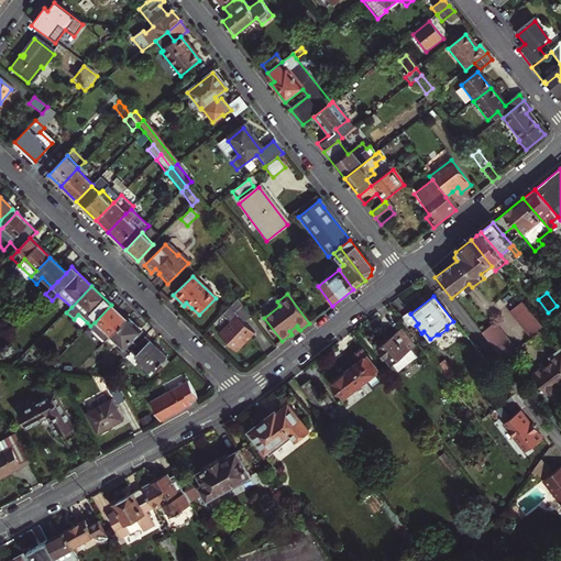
[(237,301),(221,316),(229,323),(217,336),(234,353),(253,334),(242,323),(249,317),(237,301)]
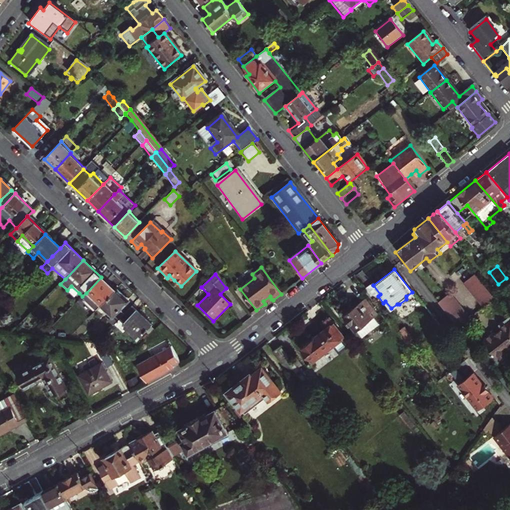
[(462,284),(482,307),(494,298),(474,274),(462,284)]
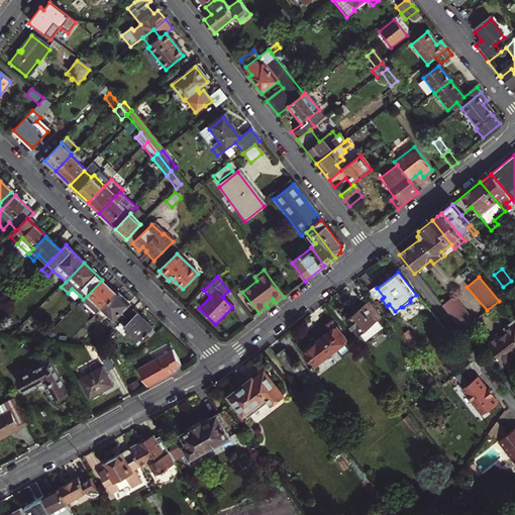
[(102,310),(116,295),(102,280),(87,296),(102,310)]
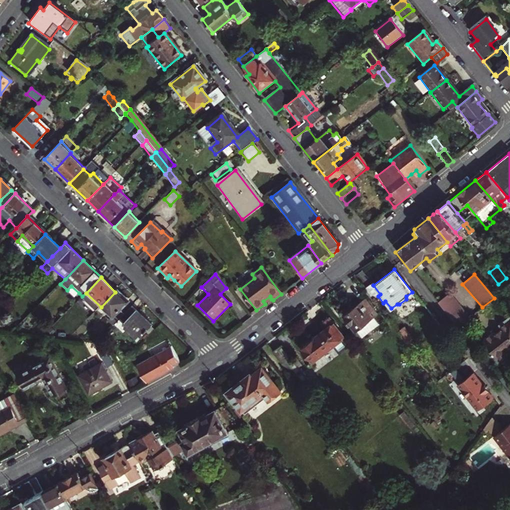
[(371,282),(361,289),(371,301),(378,296),(380,294),(373,285),(371,282)]
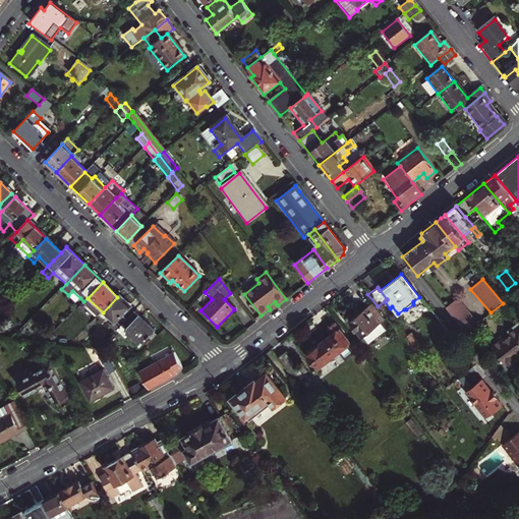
[(72,291),(68,295),(67,296),(74,303),(80,298),(72,291)]
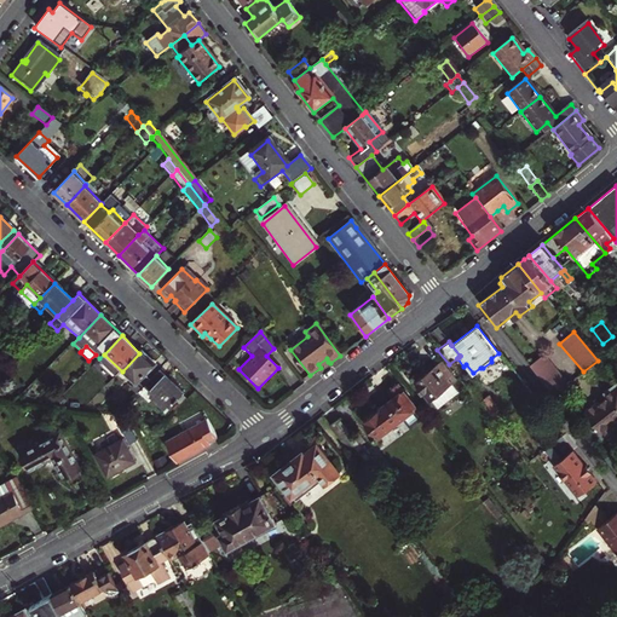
[(153,365),(139,353),(122,372),(134,384),(130,388),(136,396),(143,387),(150,381),(144,375),(153,365)]
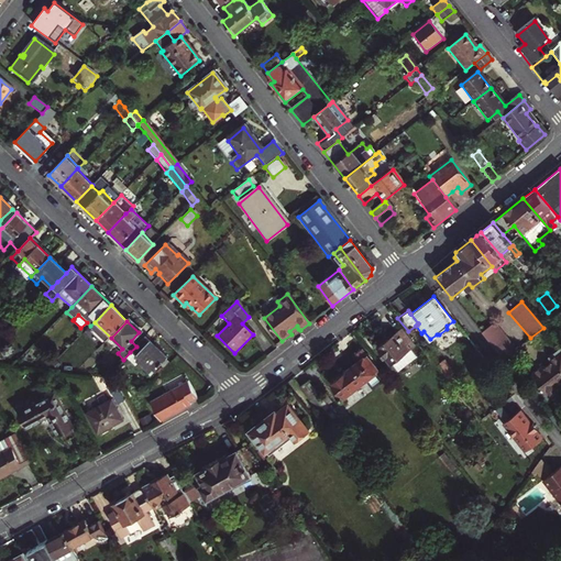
[(111,338),(95,322),(90,326),(88,328),(105,344),(111,338)]
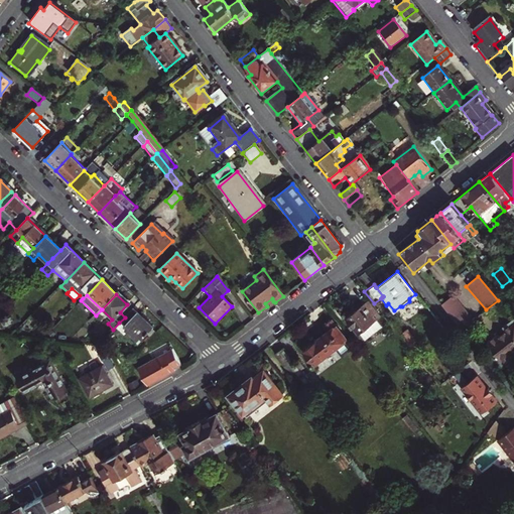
[(471,322),(466,315),(461,309),(451,296),(439,305),(460,331),(471,322)]
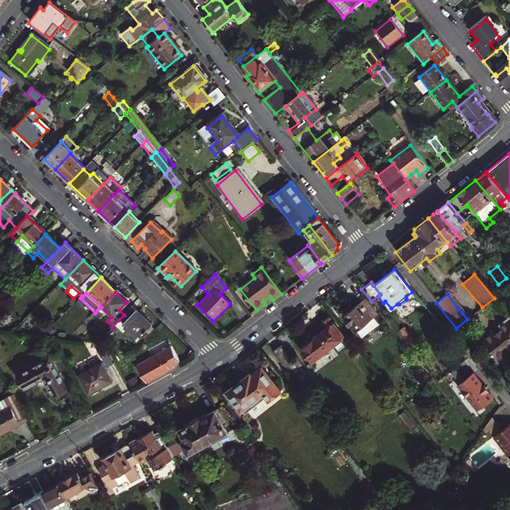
[(363,300),(342,317),(354,333),(356,331),(361,338),(378,324),(373,318),(375,316),(363,300)]
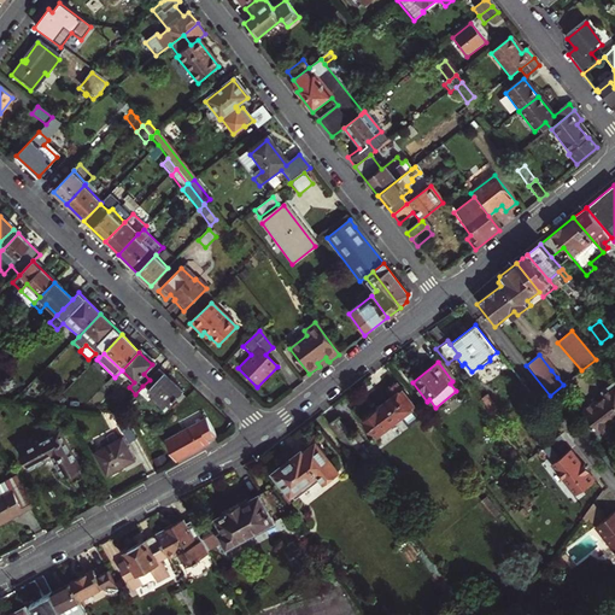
[(150,380),(142,386),(167,410),(182,393),(158,370),(150,380)]
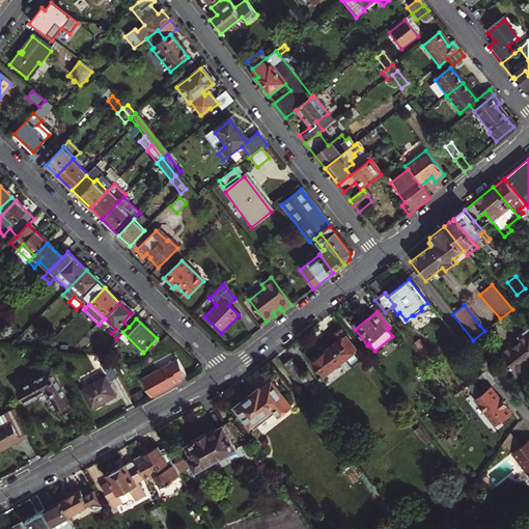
[(528,329),(527,327),(516,336),(520,340),(512,346),(511,344),(501,353),(518,373),(528,363),(528,329)]
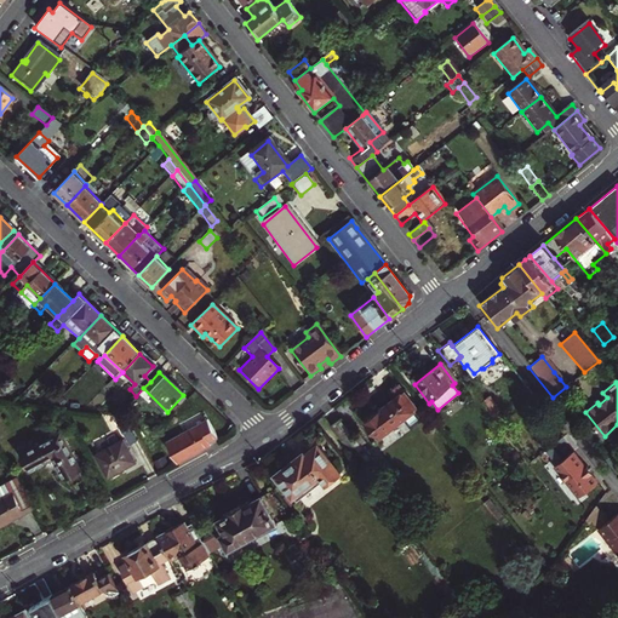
[(370,433),(375,440),(415,410),(396,385),(388,392),(394,399),(370,417),(368,415),(362,419),(364,422),(362,422),(370,433)]
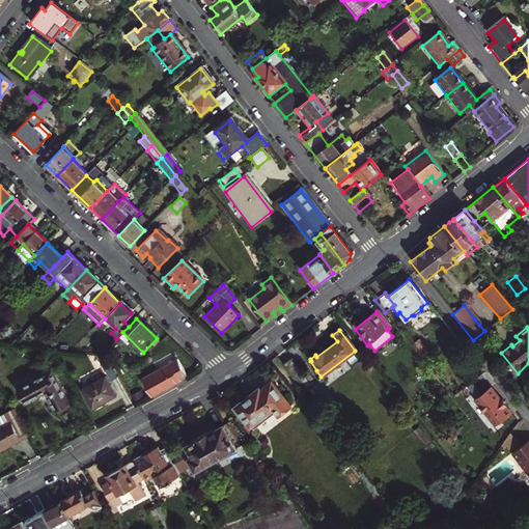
[(417,341),(411,345),(416,353),(420,359),(426,354),(417,341)]
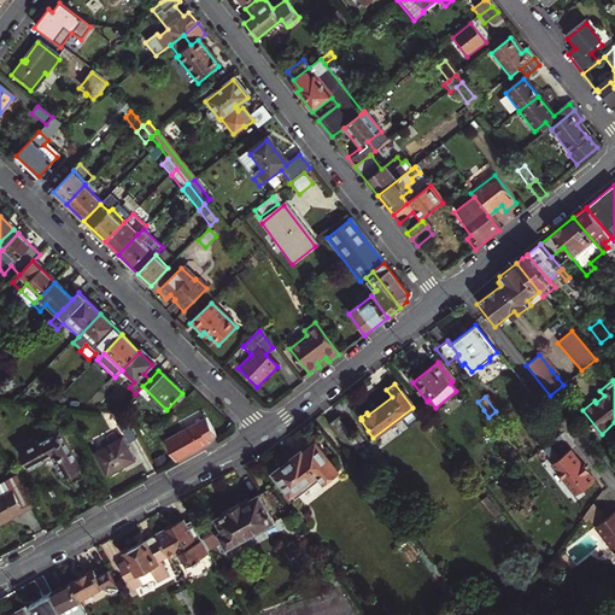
[(123,416),(111,415),(122,433),(130,428),(123,416)]
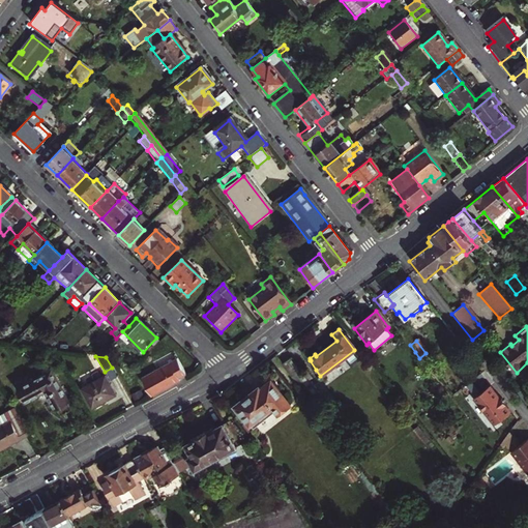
[(141,380),(151,398),(179,382),(177,380),(184,376),(176,360),(141,380)]
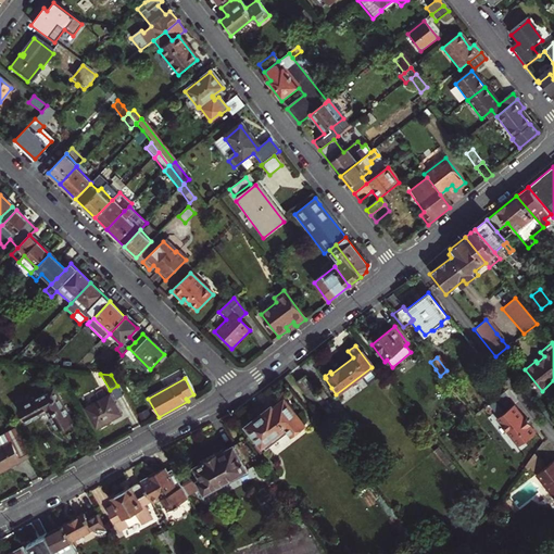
[(59,431),(60,430),(64,438),(74,432),(71,425),(72,424),(48,380),(36,387),(41,397),(17,410),(25,424),(42,414),(50,415),(59,431)]
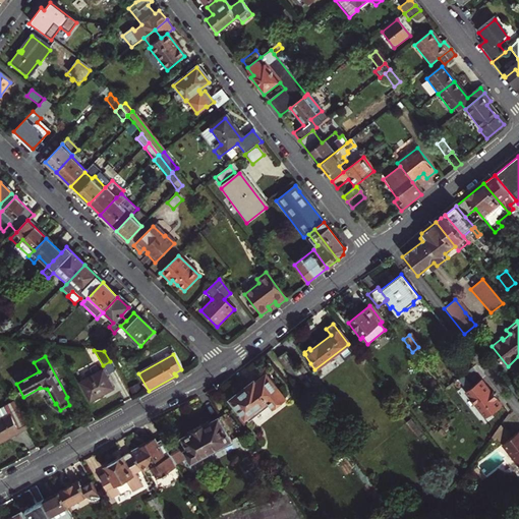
[(104,370),(79,384),(91,402),(114,390),(104,370)]
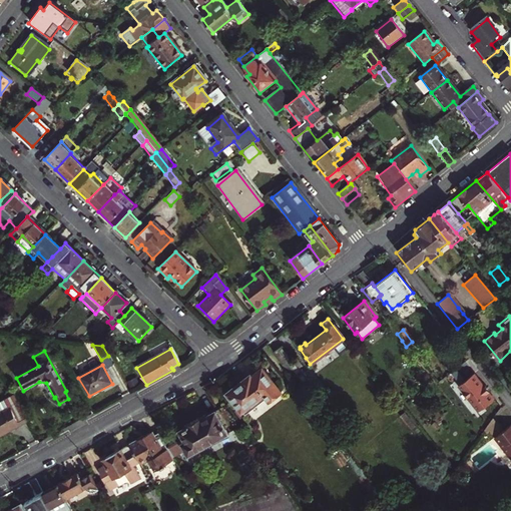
[(293,379),(298,387),(307,381),(301,373),(293,379)]
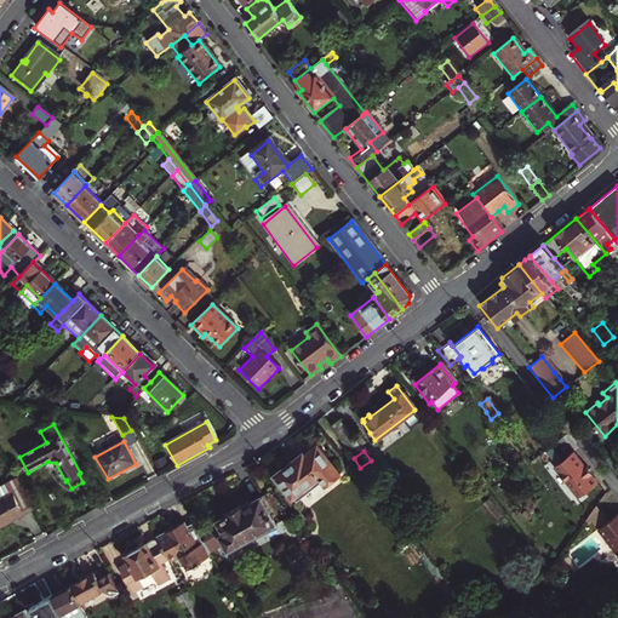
[(319,478),(316,474),(326,467),(315,452),(304,459),(302,456),(275,478),(289,496),(282,501),(289,509),(296,504),(292,499),(319,478)]
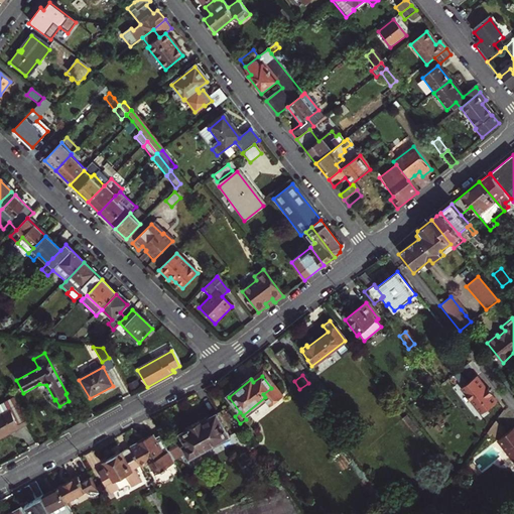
[(487,389),(486,390),(476,378),(460,389),(480,415),(496,403),(491,397),(492,396),(487,389)]
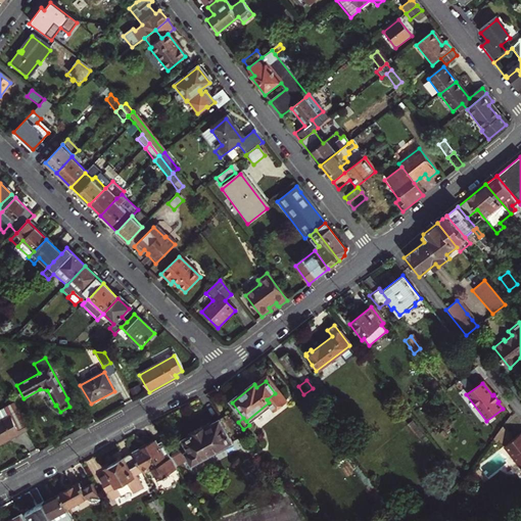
[(0,444),(27,430),(12,404),(2,410),(0,409),(0,444)]
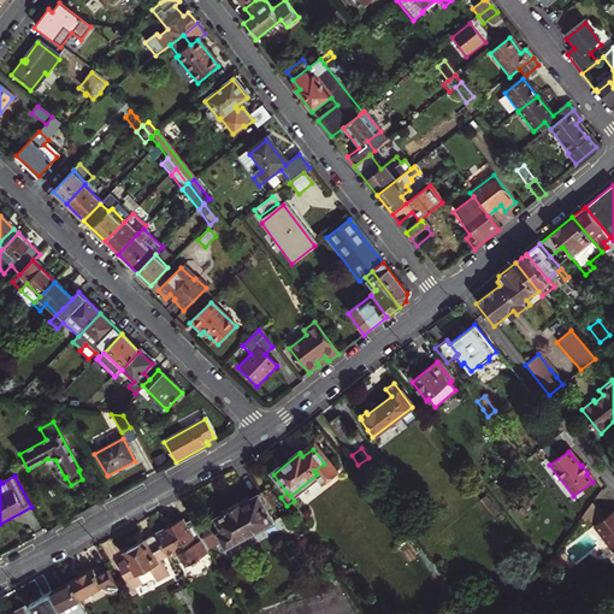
[(223,542),(226,548),(273,523),(259,495),(247,502),(246,500),(219,513),(220,514),(219,515),(219,517),(216,519),(220,527),(200,539),(206,551),(223,542)]
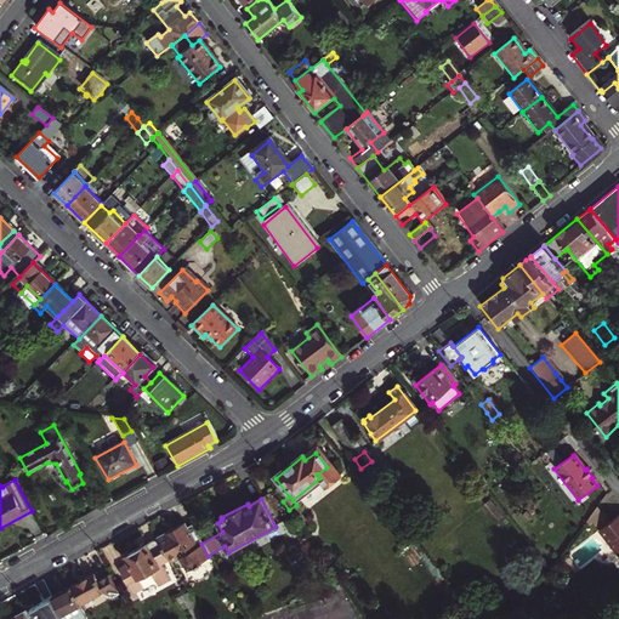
[(618,515),(598,532),(618,557),(618,515)]
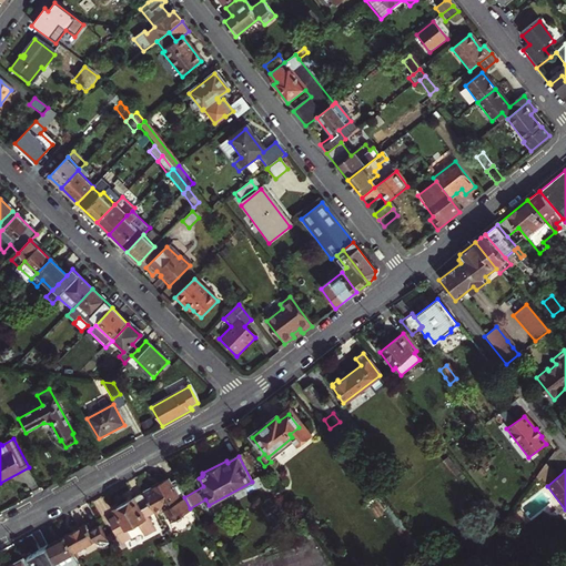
[(170,522),(191,511),(190,508),(184,497),(177,484),(172,486),(168,479),(144,493),(155,513),(157,514),(160,512),(164,519),(168,517),(170,522)]
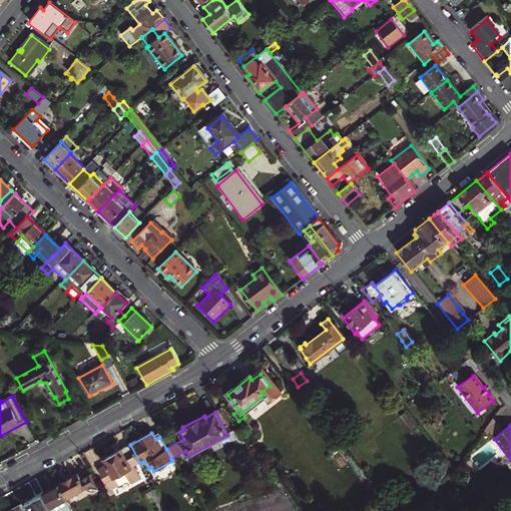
[(130,445),(119,451),(119,450),(112,453),(113,454),(104,459),(106,464),(97,469),(109,490),(128,480),(129,483),(139,478),(133,466),(140,463),(130,445)]
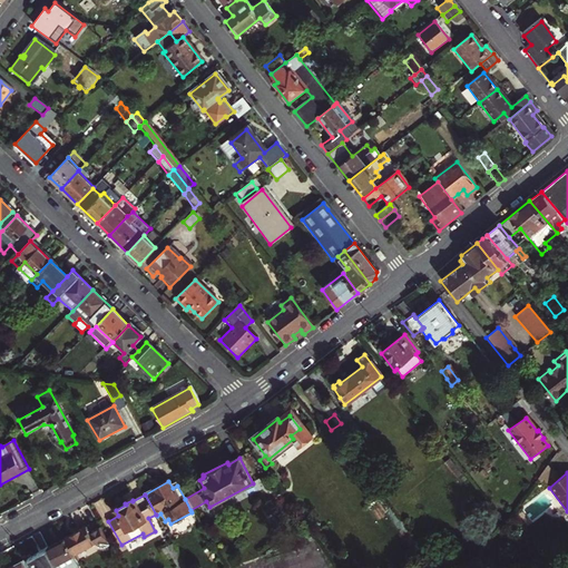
[(86,527),(64,539),(72,556),(95,544),(96,546),(97,546),(101,547),(105,547),(109,545),(99,527),(89,532),(86,527)]
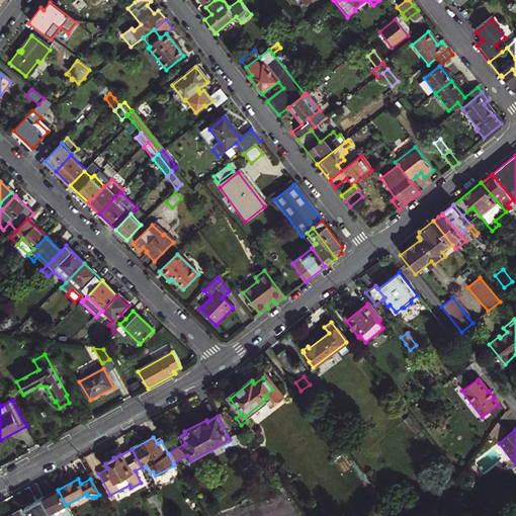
[(72,515),(66,505),(58,490),(43,498),(51,514),(52,515),(72,515)]
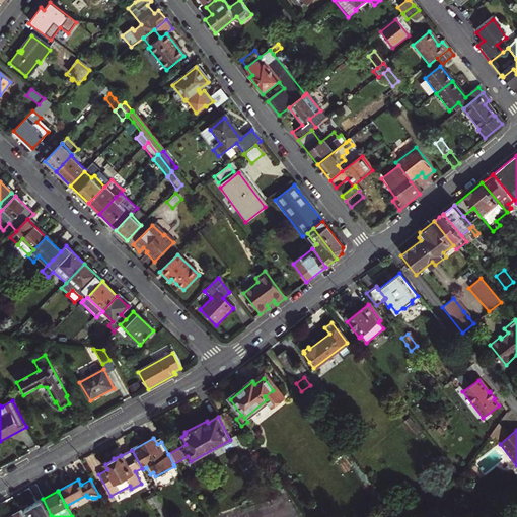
[(43,499),(24,509),(28,516),(52,516),(51,515),(43,499)]
